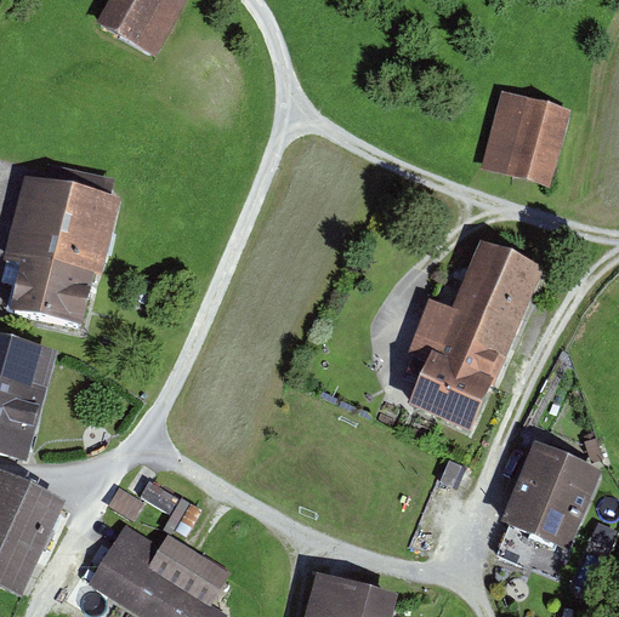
[(151,51),(179,0),(109,0),(98,22),(151,51)]
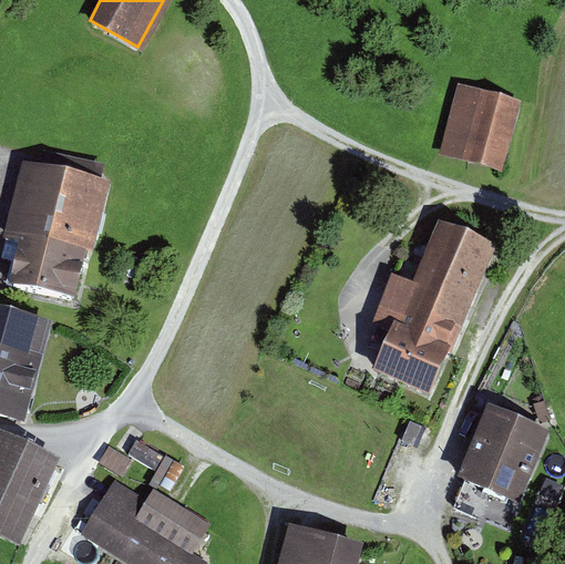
[(455,84),(438,156),(501,172),(519,100),(455,84)]
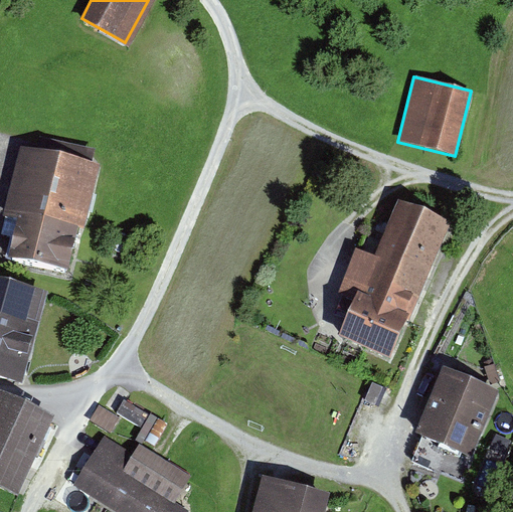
[(98,170),(14,150),(0,206),(0,214),(16,218),(6,259),(71,275),(98,170)]
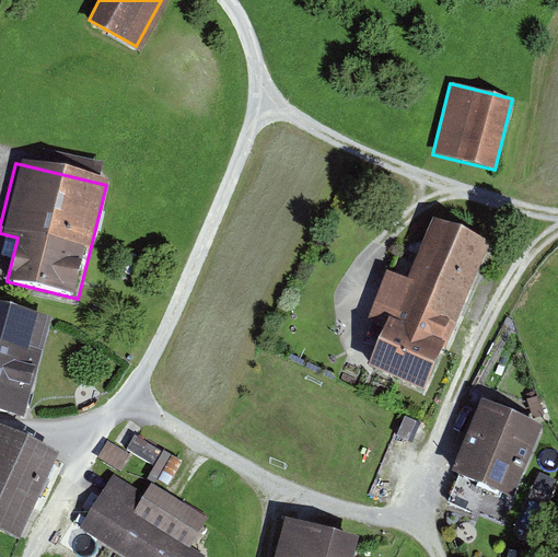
[(484,242),(431,220),(407,276),(383,266),(360,320),(384,329),(370,362),(429,387),(445,349),(439,346),(484,242)]
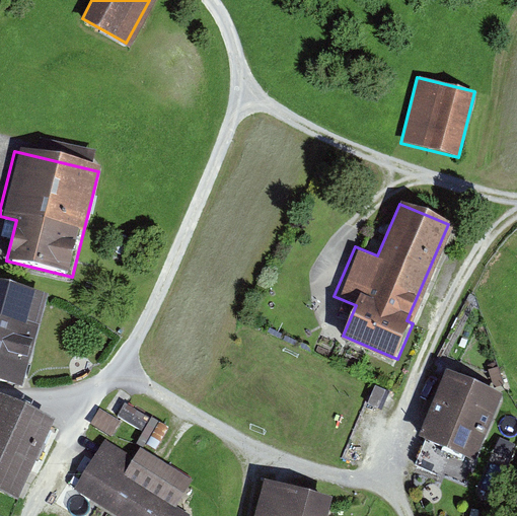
[(0,377),(24,384),(50,290),(0,276),(0,377)]
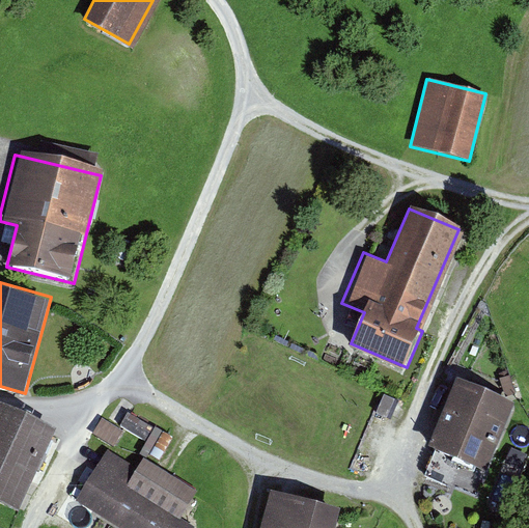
[(457,377),(428,445),(486,470),(514,400),(457,377)]
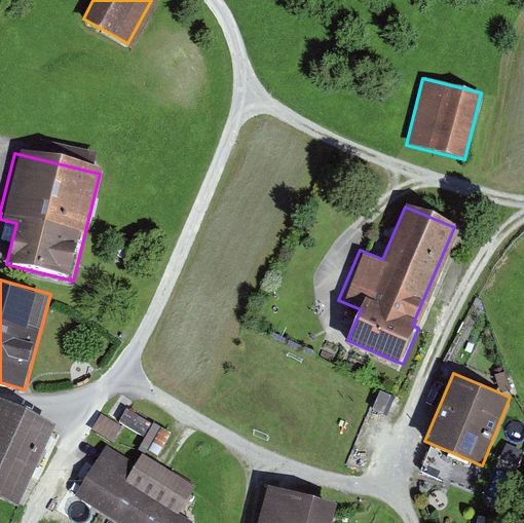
[(0,501),(16,510),(54,428),(0,402),(0,501)]
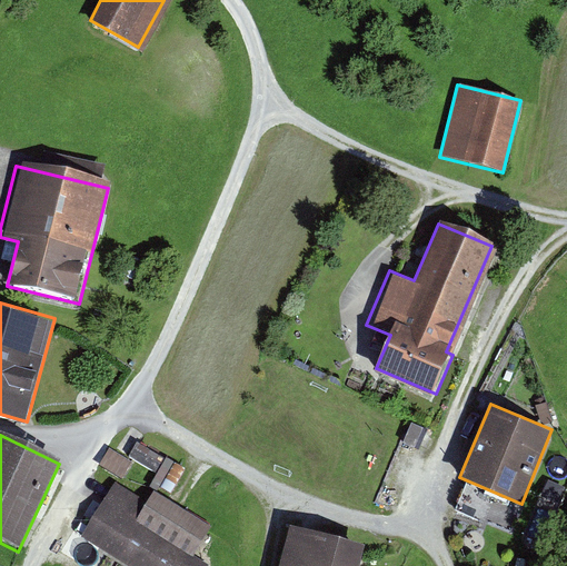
[(175,457),(142,440),(136,454),(168,469),(175,457)]
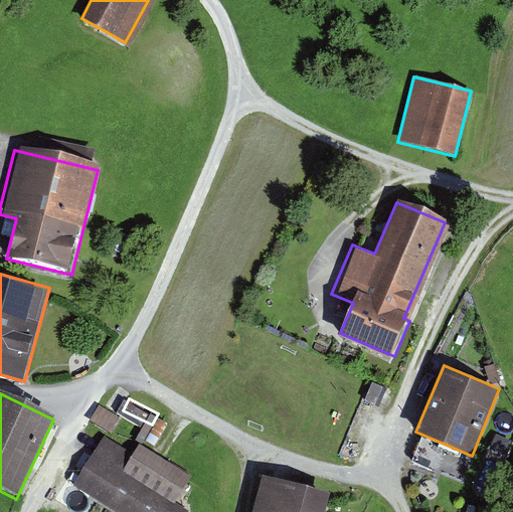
[(122,415),(100,404),(93,417),(116,429),(122,415)]
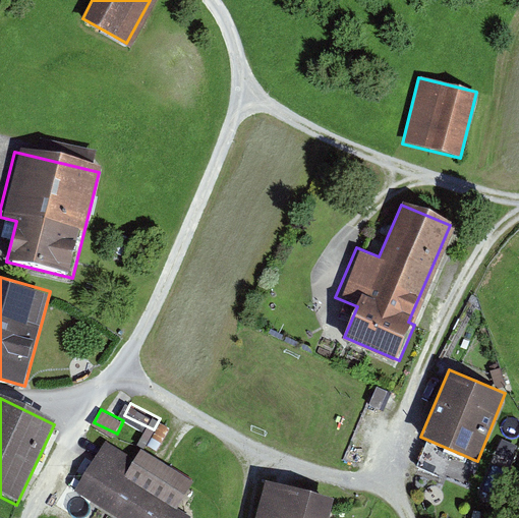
[(120,517),(189,517),(193,512),(179,503),(195,477),(143,444),(132,461),(104,442),(73,487),(120,517)]
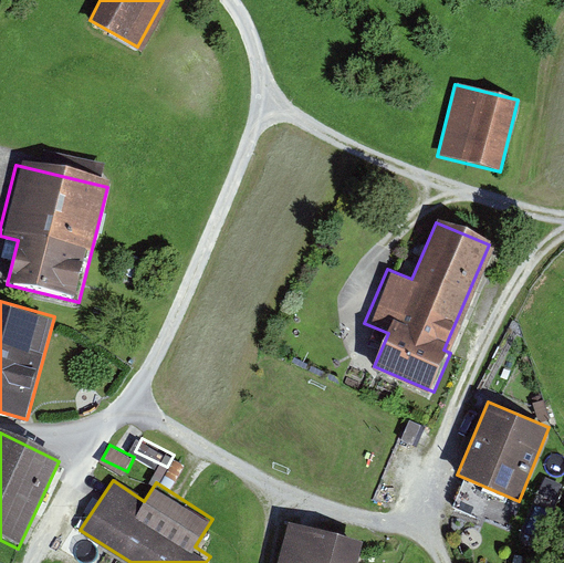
[(357,562),(364,541),(289,520),(275,562),(357,562)]
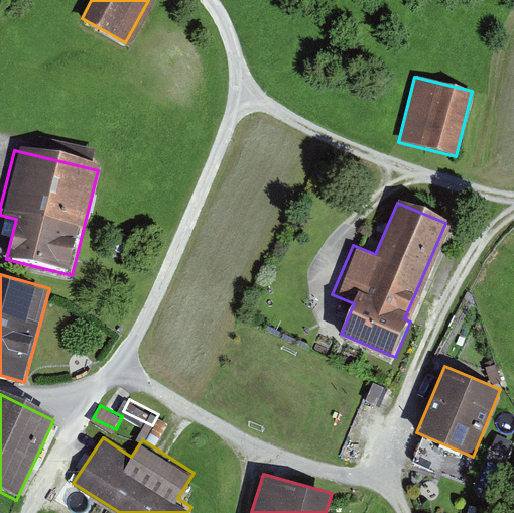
All buildings are outlined.
